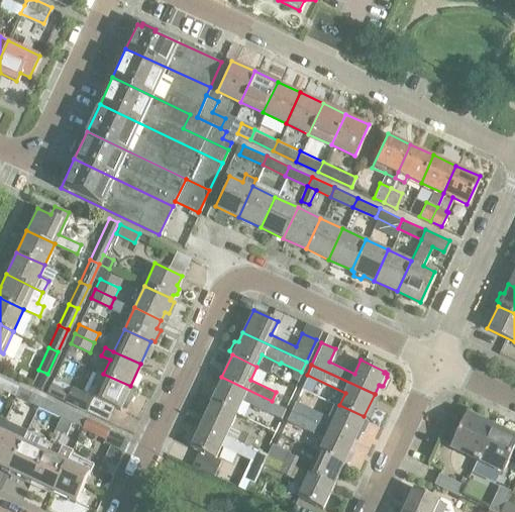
[(96,370),(86,393),(53,377),(46,391),(86,410),(93,396),(119,408),(123,399),(126,401),(132,389),(129,388),(130,386),(103,374),(96,370)]
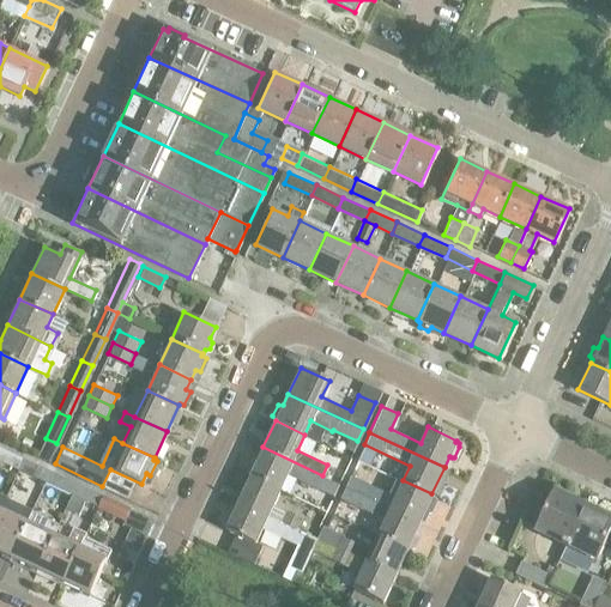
[(0,459),(17,467),(22,456),(0,445),(0,459)]
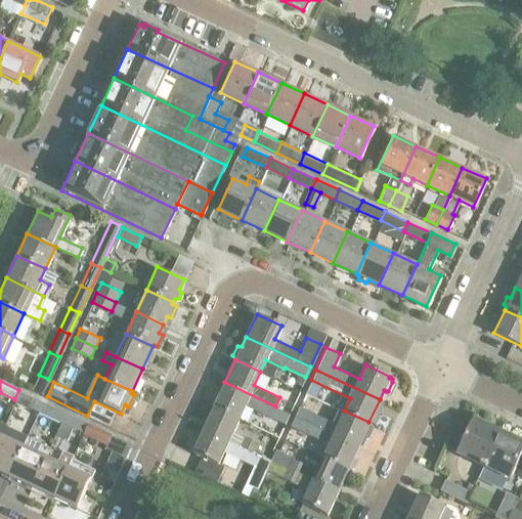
[(224,382),(214,404),(238,417),(245,403),(285,422),(289,413),(275,406),(224,382)]
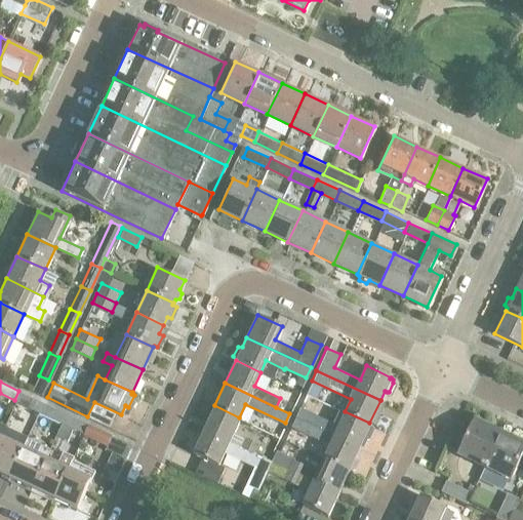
[(14,400),(37,410),(41,401),(18,391),(14,400)]
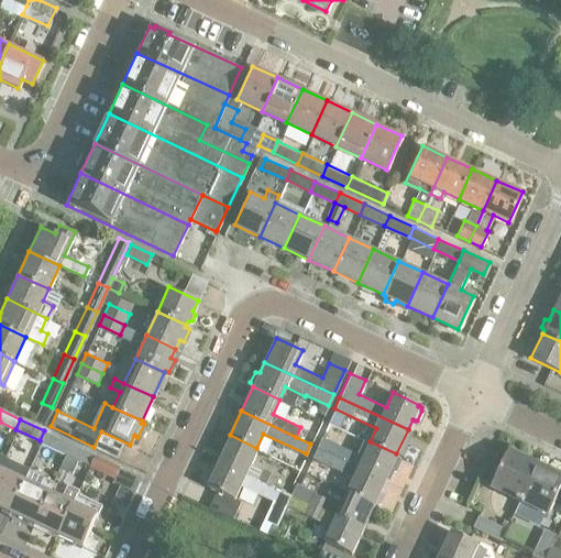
[(40,440),(64,452),(68,442),(44,430),(40,440)]
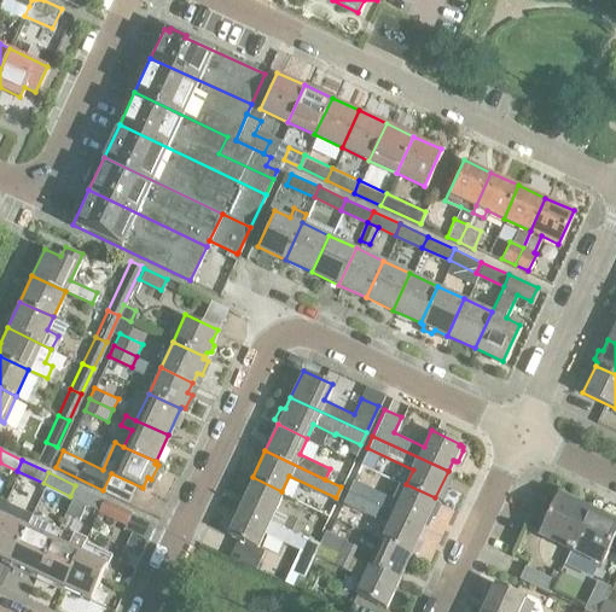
[(253,477),(240,505),(277,522),(283,511),(274,506),(282,491),(253,477)]
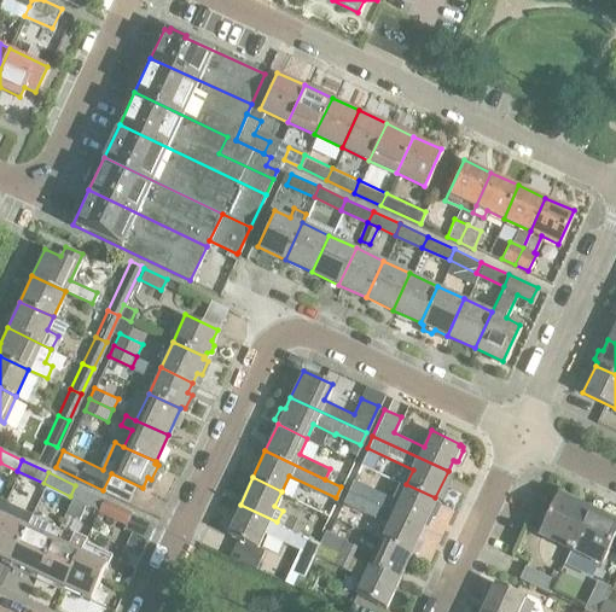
[(437,501),(434,500),(435,497),(406,484),(395,479),(388,495),(353,478),(347,489),(423,525),(428,513),(430,514),(434,513),(439,503),(437,501)]
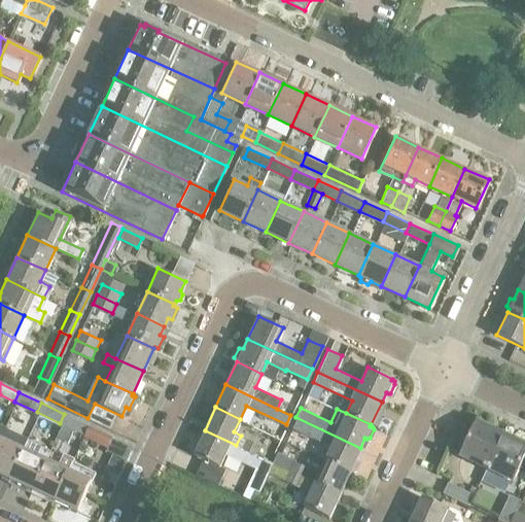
[(60,423),(83,435),(88,424),(64,414),(60,423)]
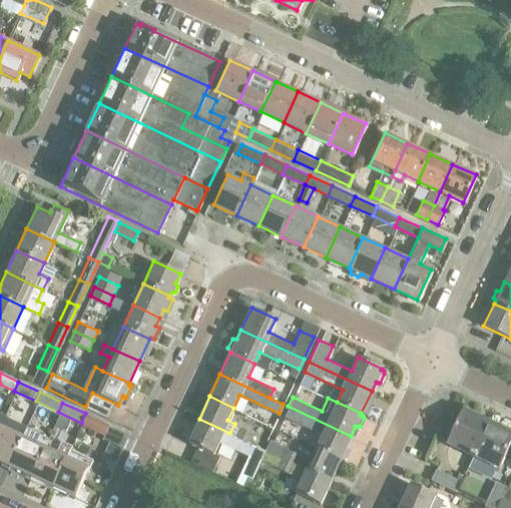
[(316,446),(340,457),(341,456),(343,457),(346,457),(349,448),(349,446),(346,445),(351,436),(288,406),(284,416),(322,434),(316,446)]
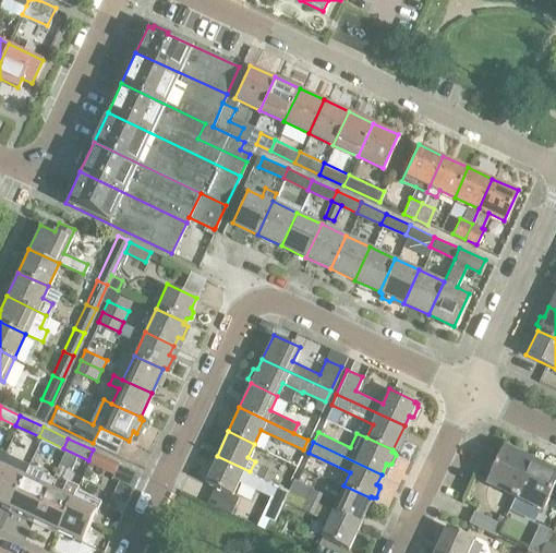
[(485,481),(512,494),(530,458),(502,445),(485,481)]
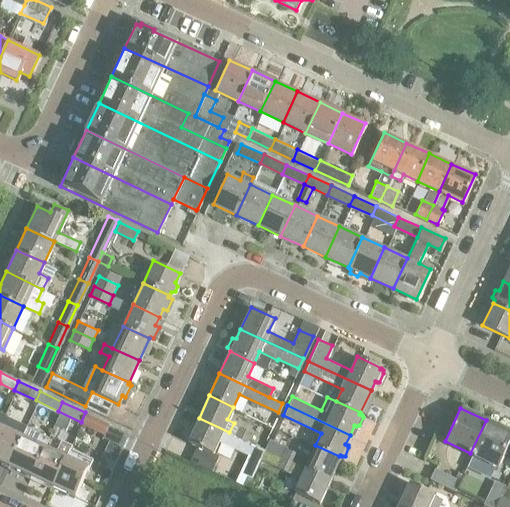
[(85,412),(81,422),(103,432),(107,423),(85,412)]
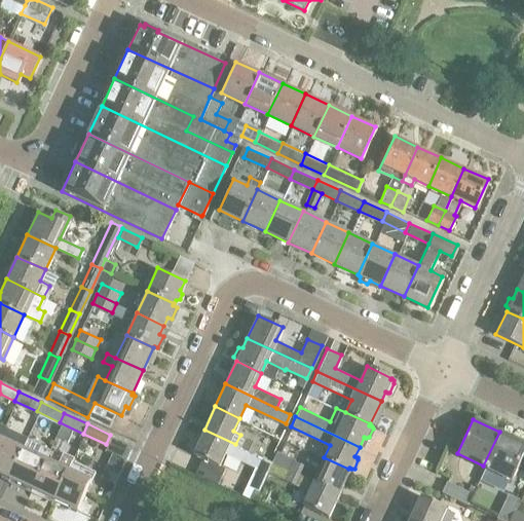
[(266,471),(270,461),(271,460),(255,453),(240,446),(235,444),(204,430),(193,453),(218,464),(224,452),(266,472),(266,471)]
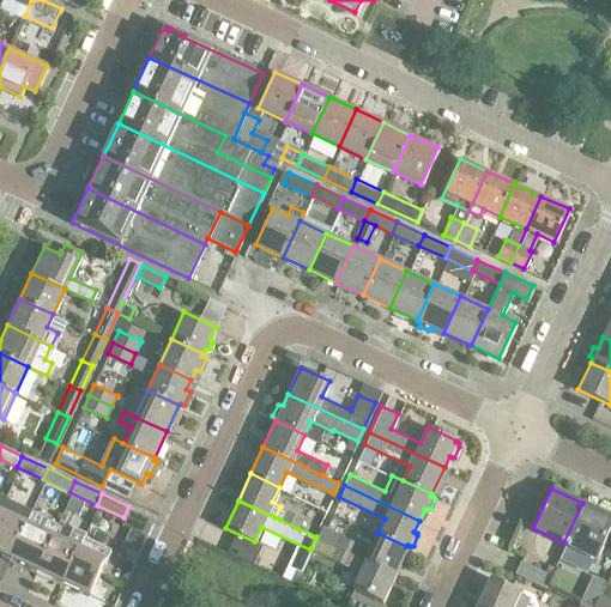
[(610,516),(582,503),(563,542),(594,557),(610,520),(610,516)]
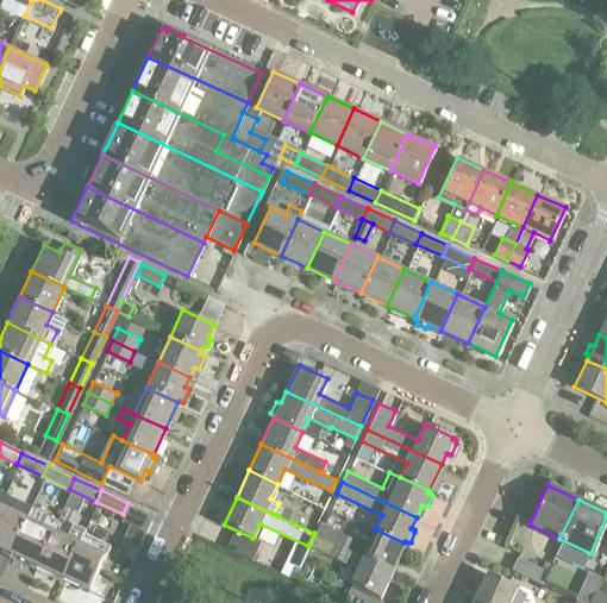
[(0,547),(7,551),(24,516),(0,506),(0,547)]
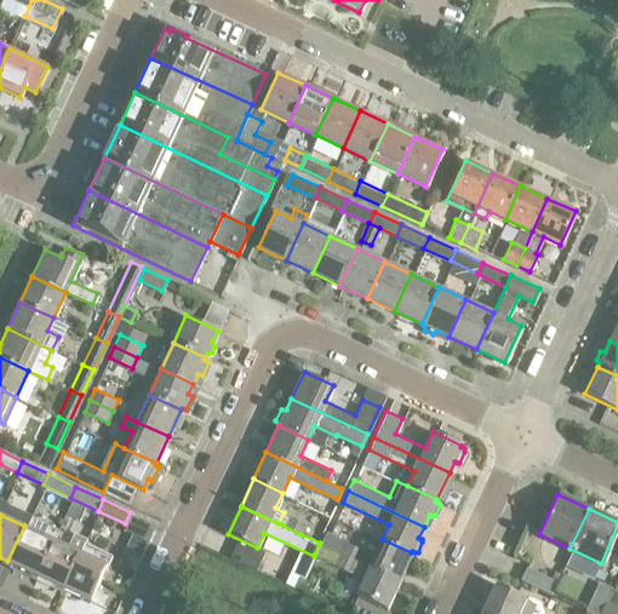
[(289,515),(284,526),(301,534),(305,522),(289,515)]
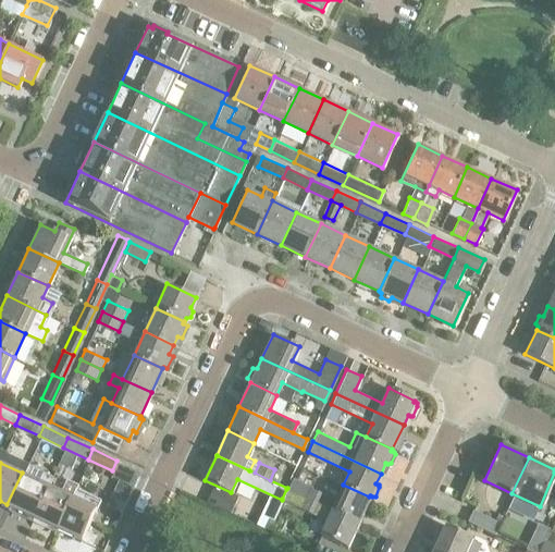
[(22,511),(31,515),(46,483),(48,478),(40,474),(37,480),(22,473),(7,504),(9,505),(9,510),(19,514),(22,511)]
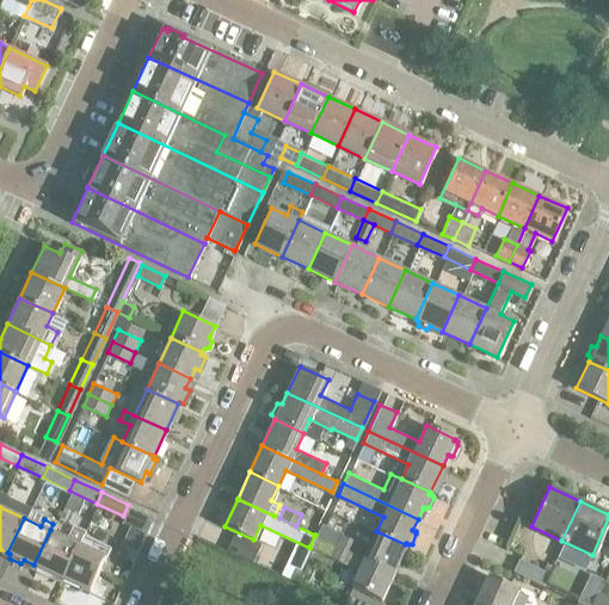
[(50,572),(61,578),(81,533),(84,529),(72,523),(66,537),(50,530),(34,565),(37,566),(36,570),(47,575),(50,572)]
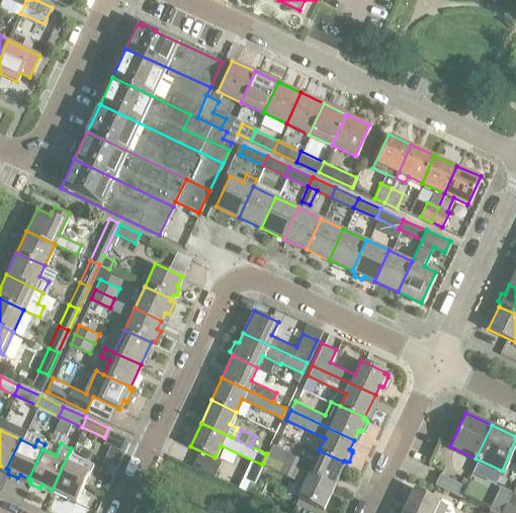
[(271,444),(267,453),(266,454),(283,461),(333,485),(343,461),(319,450),(313,463),(271,444)]
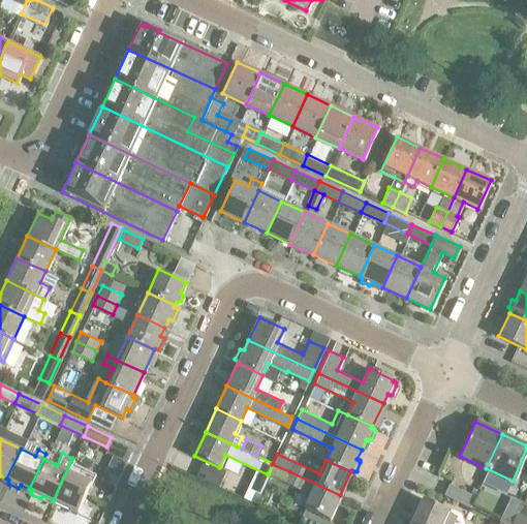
[(70,462),(53,500),(76,512),(94,472),(70,462)]
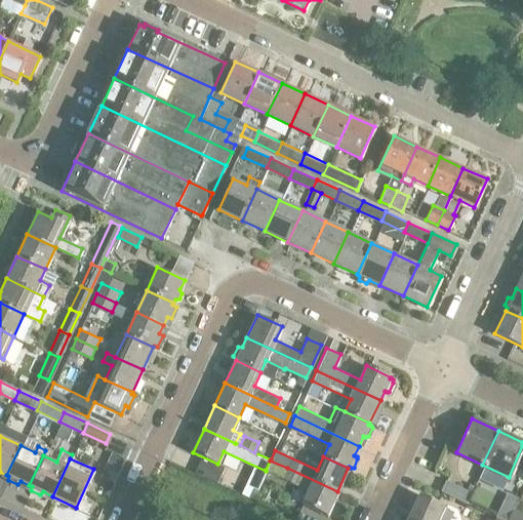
[(270,461),(266,470),(282,478),(308,489),(302,504),(326,515),(337,491),(287,468),(270,461)]
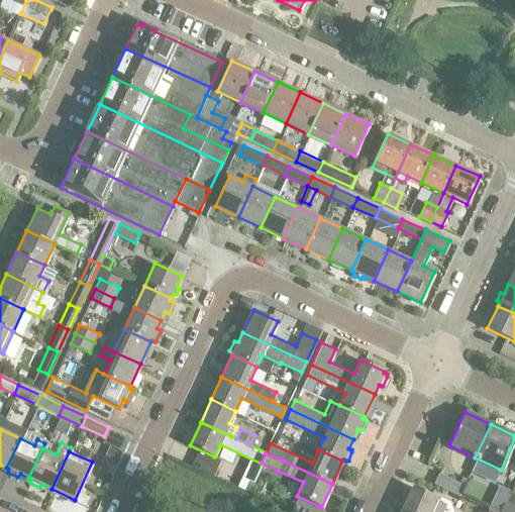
[(244,471),(237,485),(243,488),(248,479),(253,481),(255,476),(250,474),(244,471)]
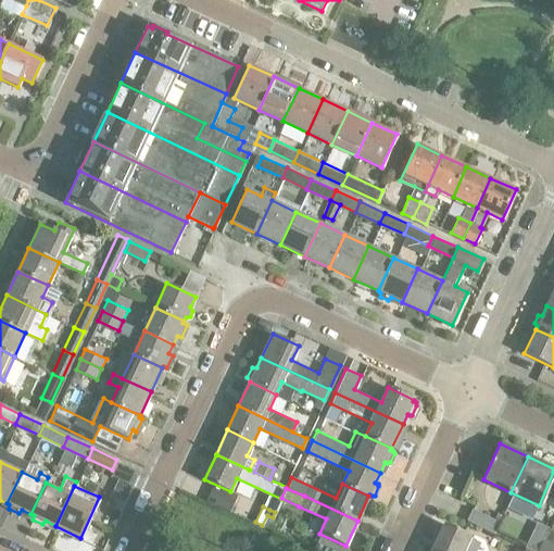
[(466,518),(493,530),(499,520),(470,506),(466,518)]
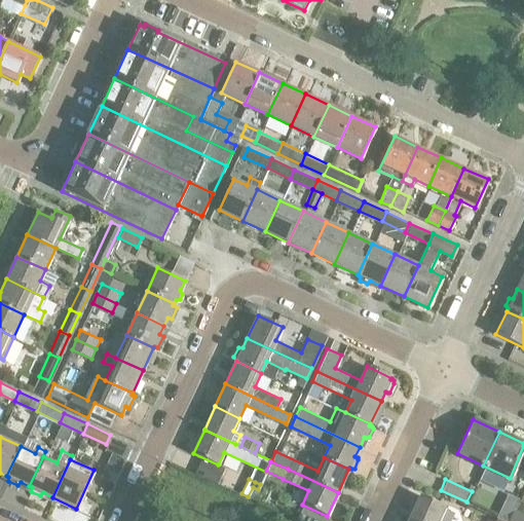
[(253,488),(249,496),(257,499),(260,492),(253,488)]
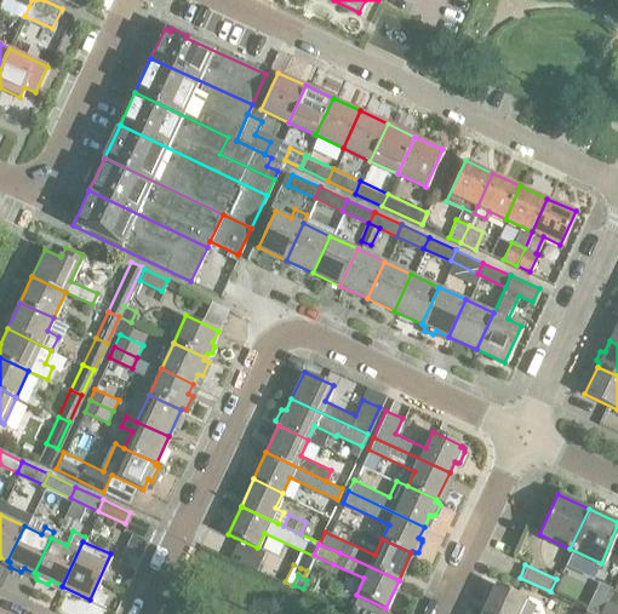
[(588,606),(601,612),(614,584),(601,578),(588,606)]
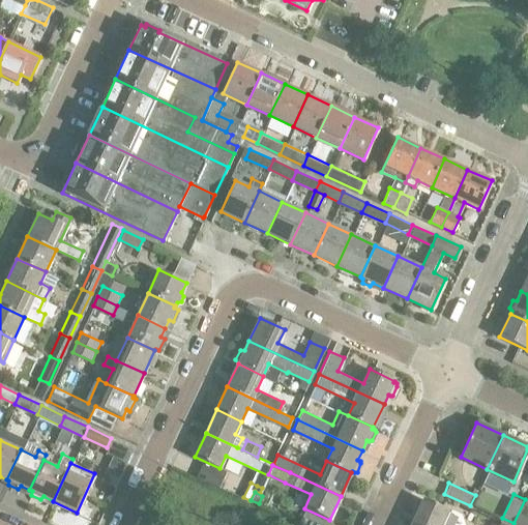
[(412,522),(418,524),(444,524),(441,524),(448,509),(423,498),(412,522)]
